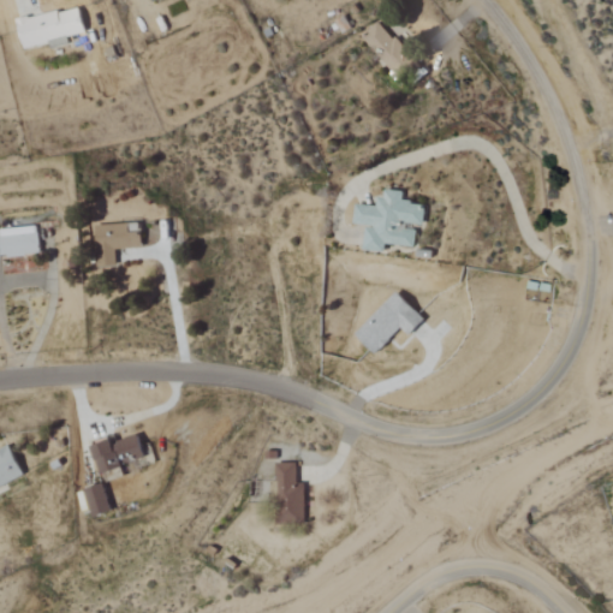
[(84,30),(78,5),(15,18),(21,47),(46,41),(47,47),(67,42),(65,35),(84,30)]
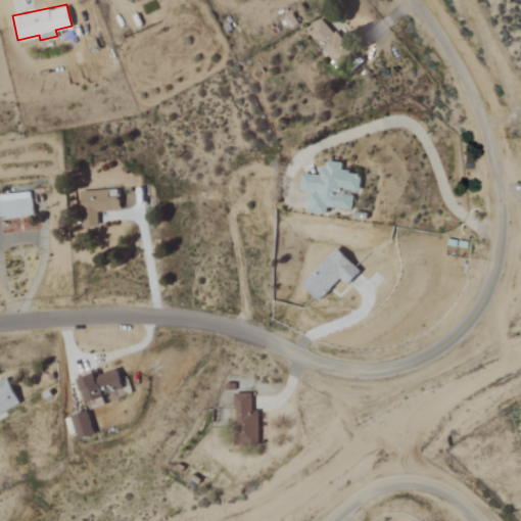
[(306,30),(336,68),(353,55),(323,16),(306,30)]
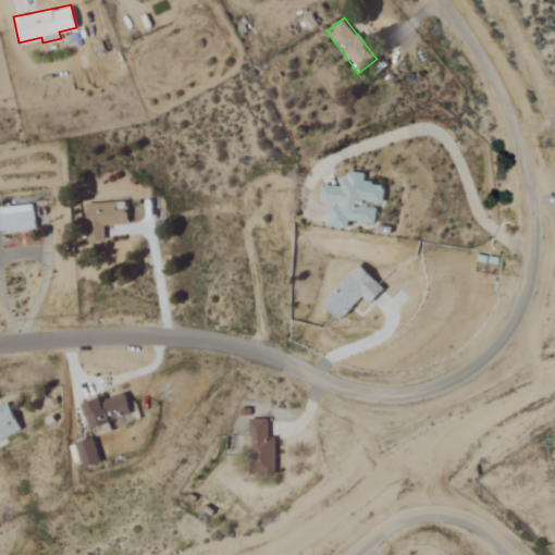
[(374,223),(375,207),(364,206),(365,200),(382,202),(384,183),(364,181),(365,172),(345,170),(343,186),(321,183),(319,201),(330,202),(328,225),(347,227),(348,220),(374,223)]
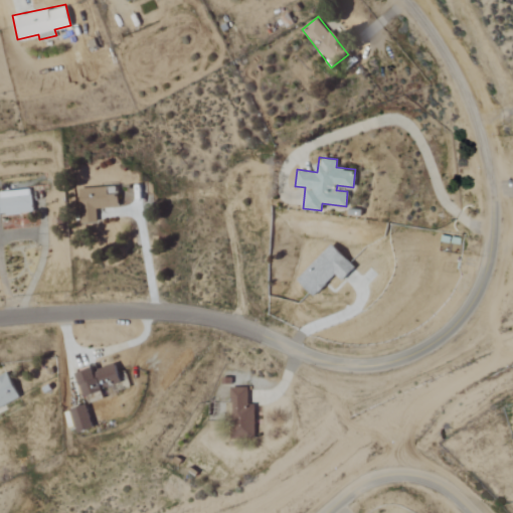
[(118,207),(117,185),(77,186),(78,215),(87,215),(87,208),(118,207)]
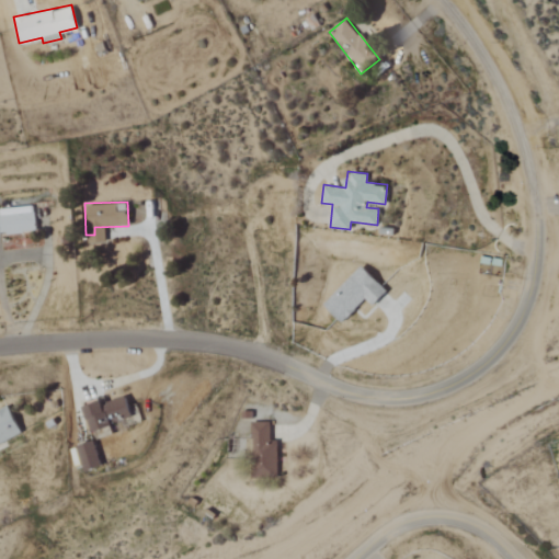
[(0,234),(35,231),(34,206),(0,207),(0,234)]
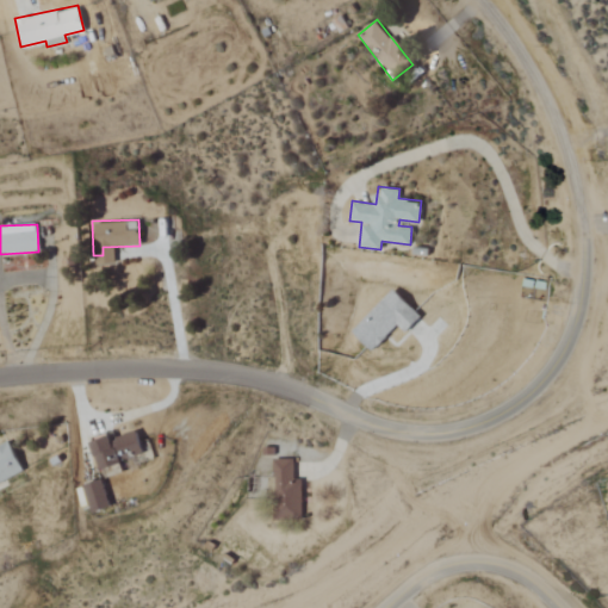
[(371,349),(397,323),(405,332),(420,316),(390,287),(351,329),(371,349)]
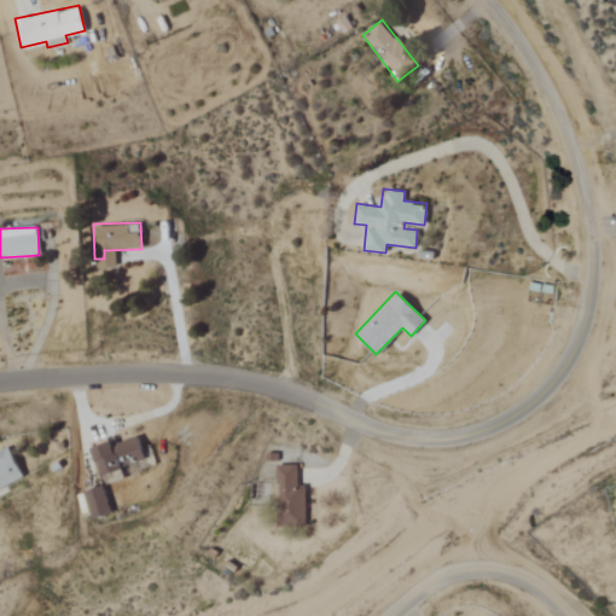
[(122,465),(145,458),(139,435),(94,448),(104,483),(126,477),(122,465)]
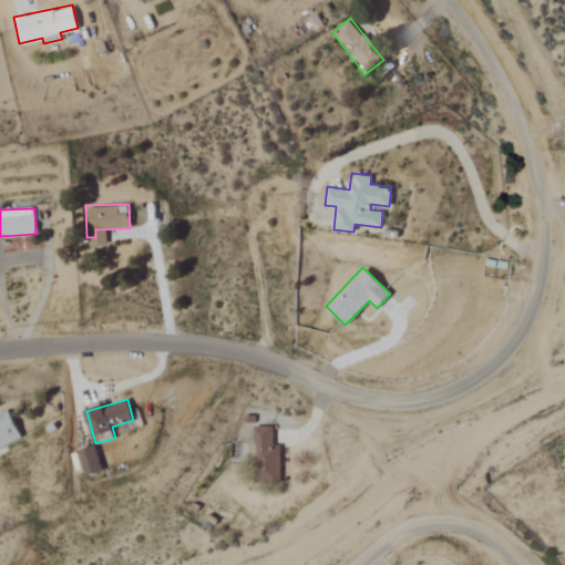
[(0,447),(20,440),(10,411),(0,413),(0,447)]
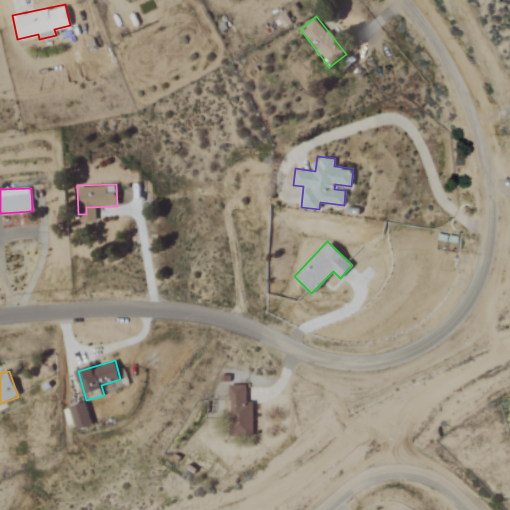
[(245,385),(229,384),(229,433),(252,433),(252,401),(245,401),(245,385)]
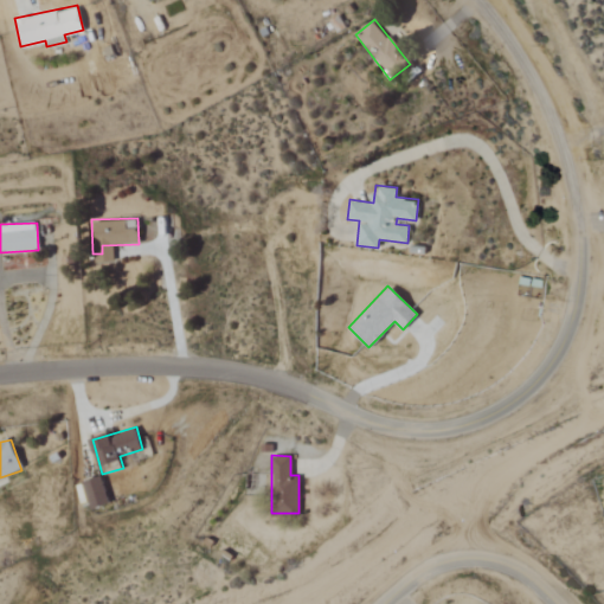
[(90,508),(108,502),(98,475),(81,481),(90,508)]
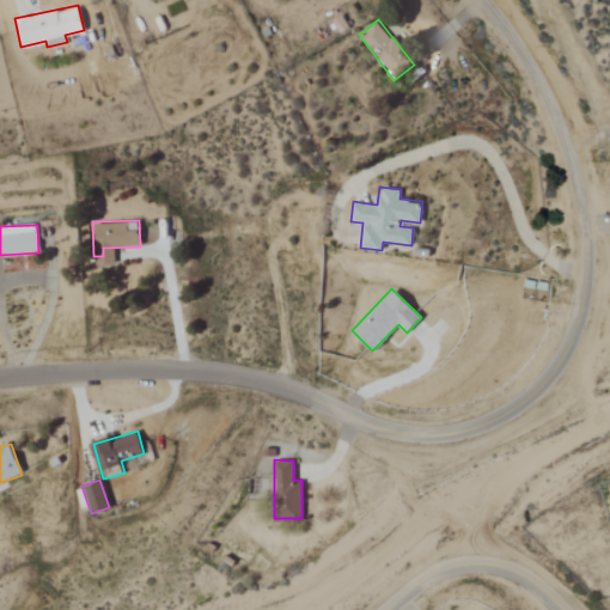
All buildings are outlined.
